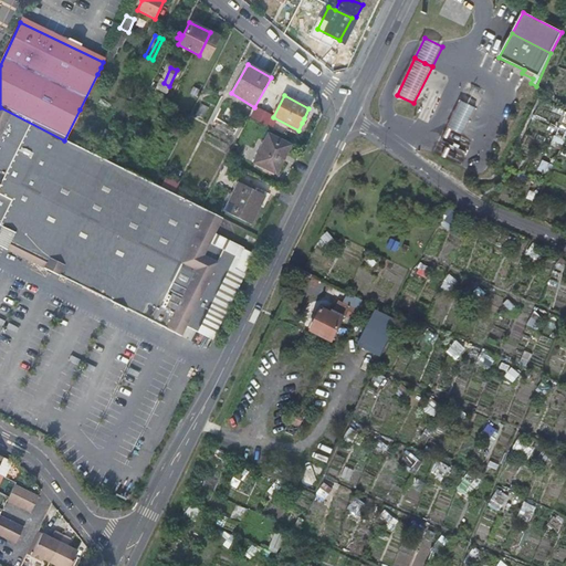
[(477,108),(461,101),(448,127),(463,135),(477,108)]
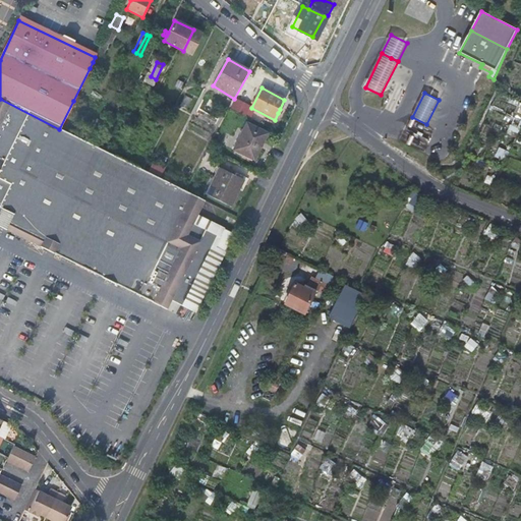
[(185,95),(181,107),(188,109),(192,98),(185,95)]
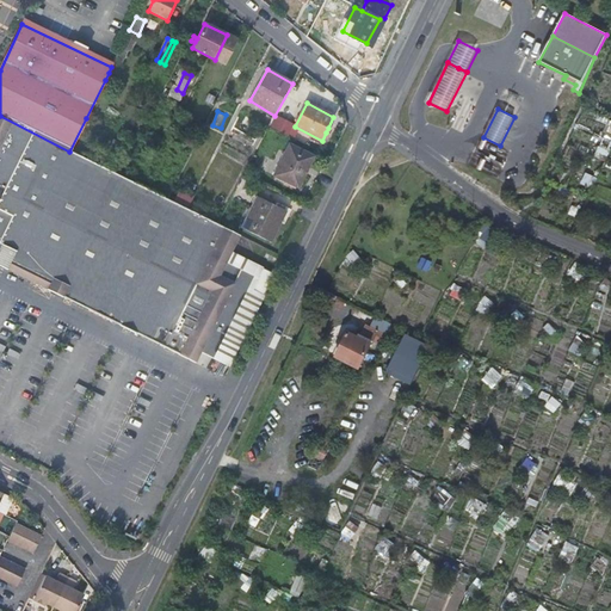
[(0,250),(34,266),(30,273),(32,273),(30,277),(41,283),(44,285),(179,352),(192,359),(198,347),(227,360),(269,272),(222,251),(232,232),(216,224),(189,210),(186,209),(170,201),(152,191),(98,165),(96,164),(69,152),(0,116),(0,250)]
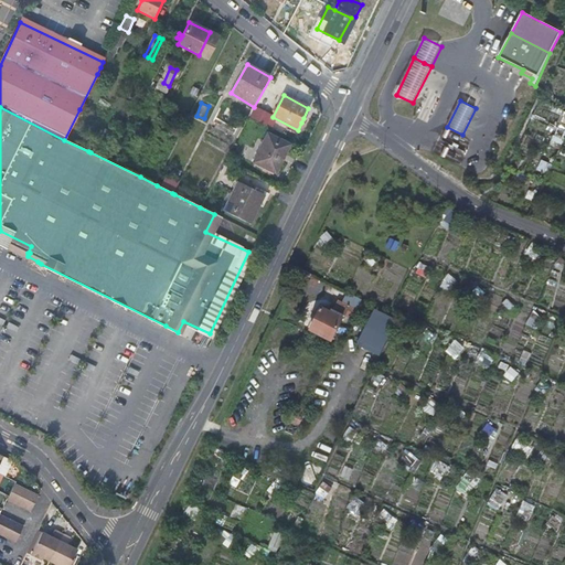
[(288,146),(268,135),(253,163),(274,174),(288,146)]
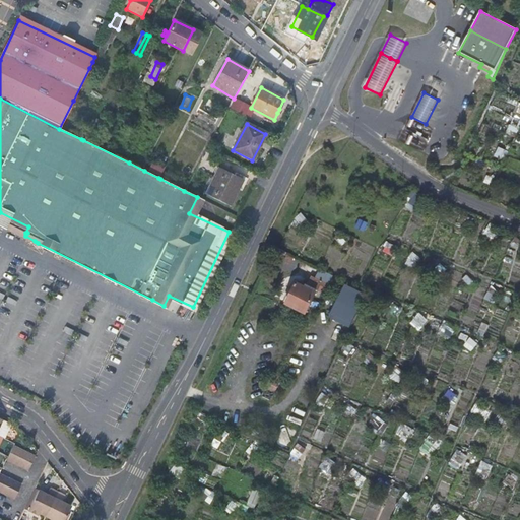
[(204,193),(224,204),(235,183),(232,181),(233,176),(216,168),(204,193)]
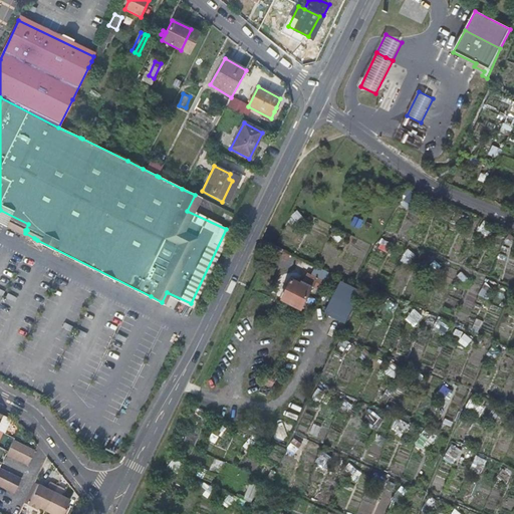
[(232,181),(222,202),(226,204),(239,178),(230,174),(229,179),(232,181)]
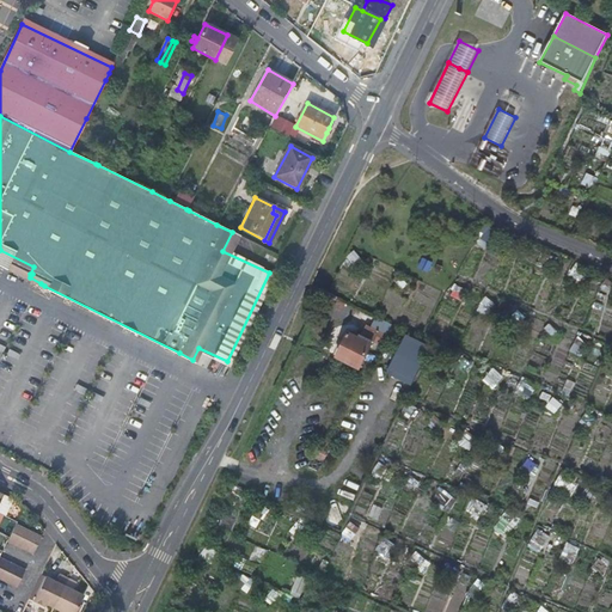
[(482,242),(489,245),(496,233),(488,230),(482,242)]
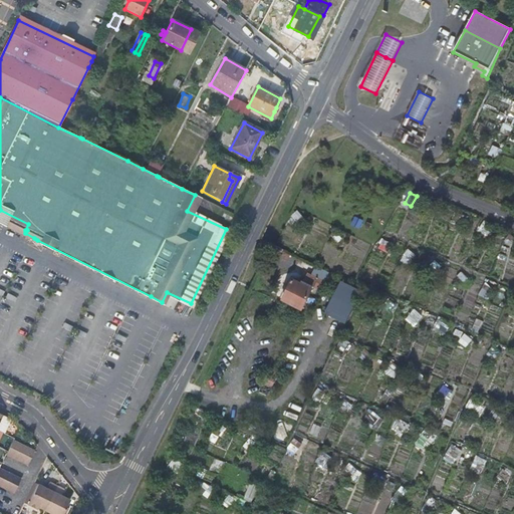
[(0,221),(25,233),(27,230),(25,230),(28,224),(0,210),(0,221)]
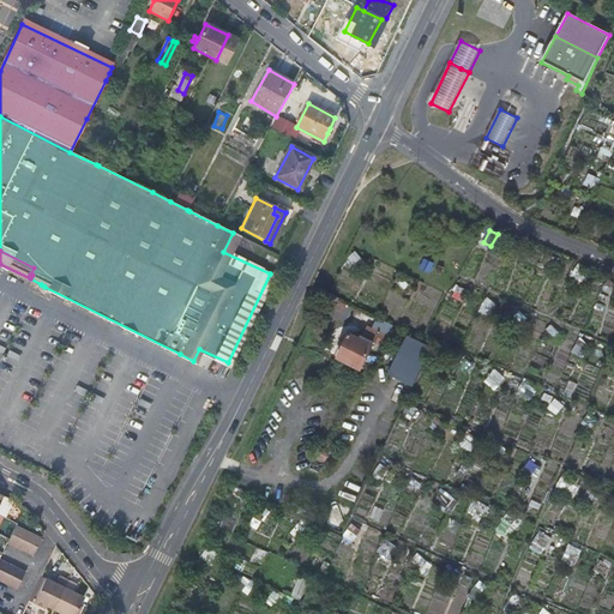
[(431,272),(435,263),(426,258),(421,269),(431,272)]
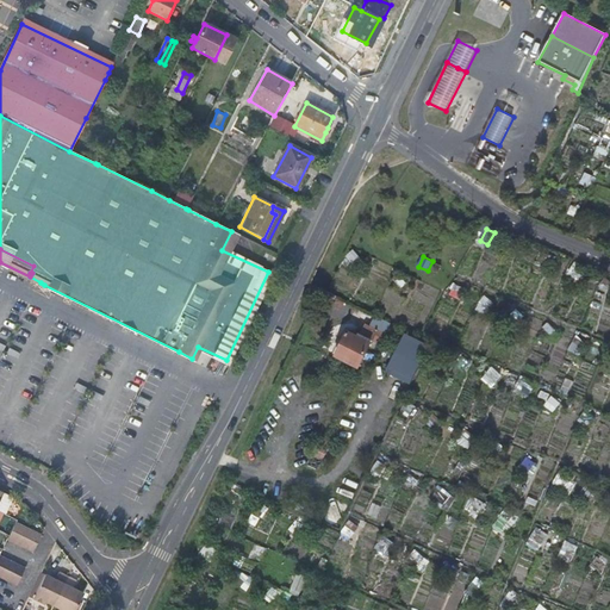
[(462,302),(466,290),(454,286),(450,297),(462,302)]
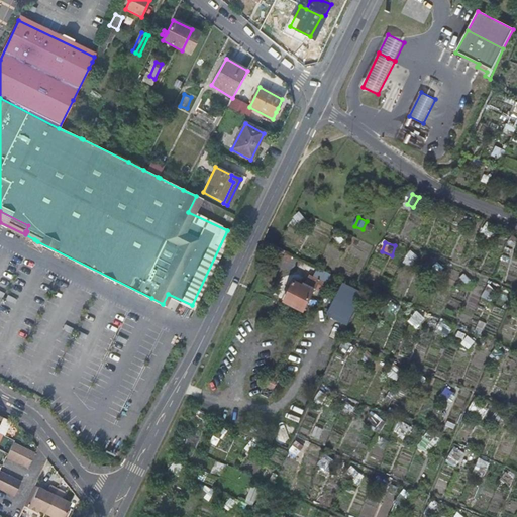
[(404,262),(414,268),(420,255),(410,249),(404,262)]
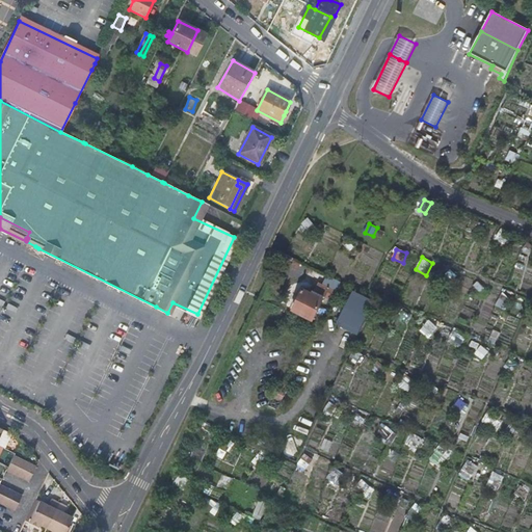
[(335,278),(323,273),(319,281),(330,286),(335,278)]
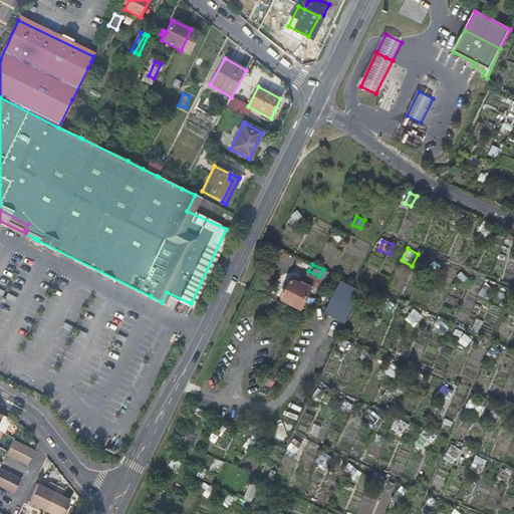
[(315,275),(308,272),(304,281),(310,284),(315,275)]
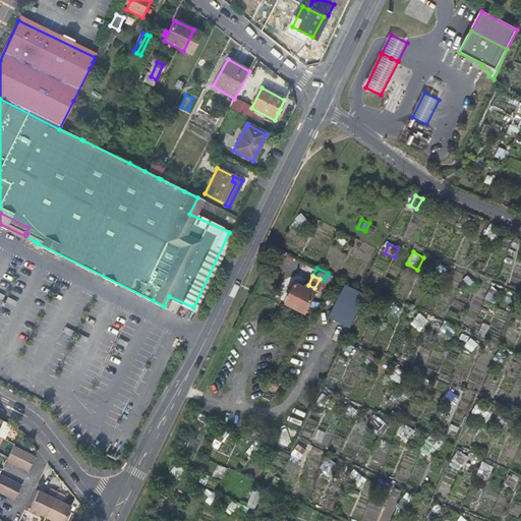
[(316,292),(298,282),(287,302),(306,312),(316,292)]
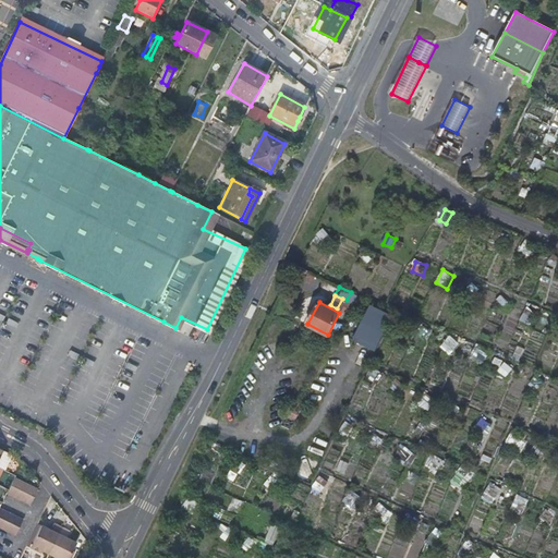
[(354,340),(378,351),(396,315),(372,303),(354,340)]
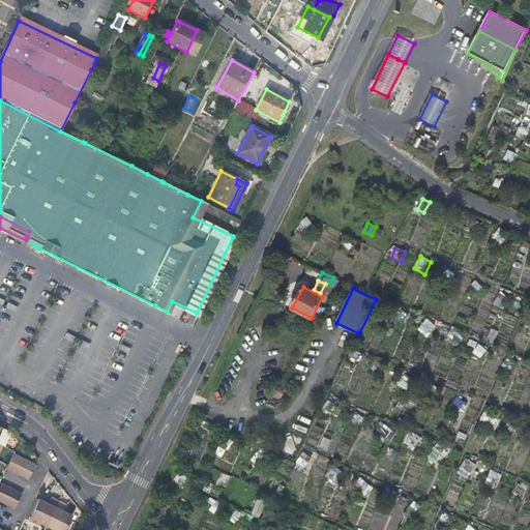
[(492,312),(502,315),(508,295),(499,292),(492,312)]
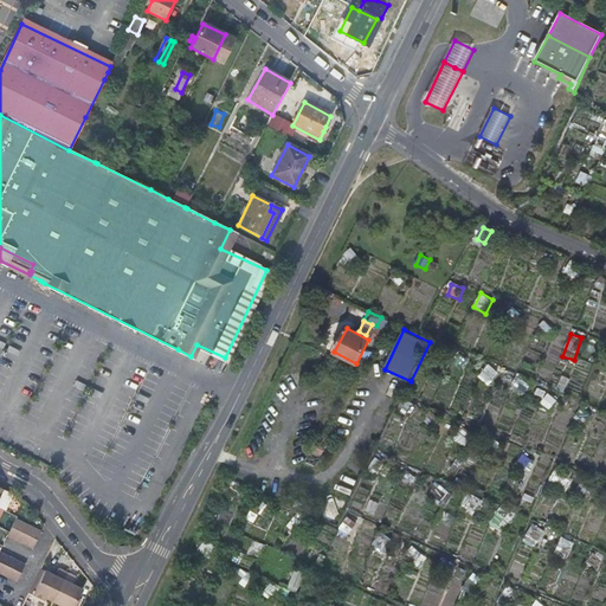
[(449,373),(458,376),(462,367),(452,363),(449,373)]
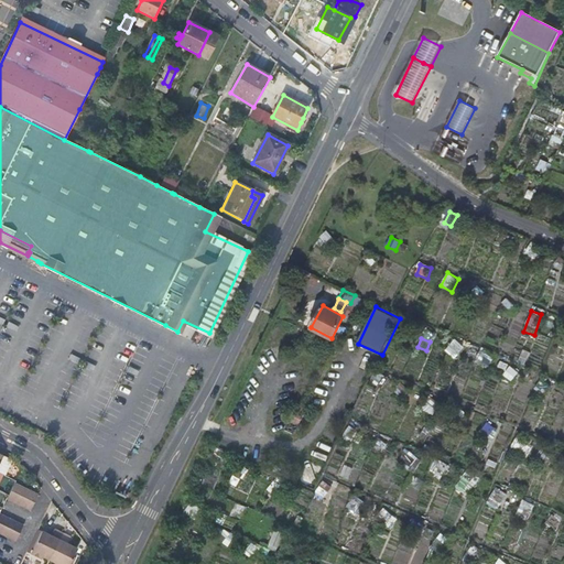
[(457,357),(465,346),(455,338),(446,349),(457,357)]
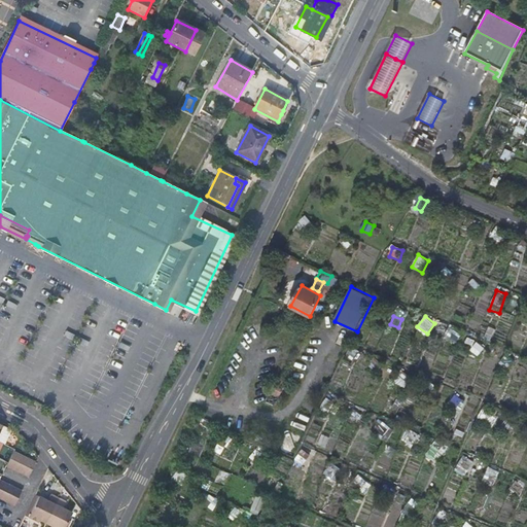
[(445,338),(455,345),(462,335),(452,327),(445,338)]
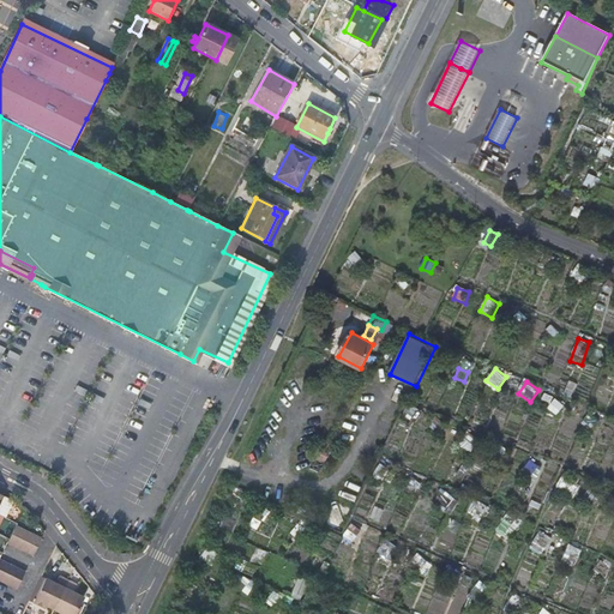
[(582,423),(593,429),(600,419),(589,413),(582,423)]
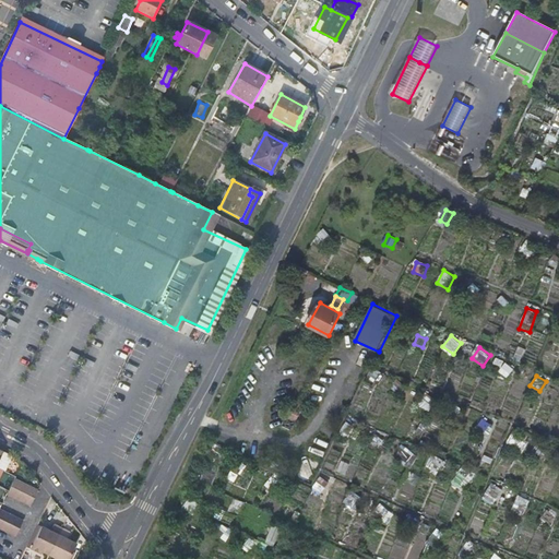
[(301,409),(290,405),(286,414),(297,418),(301,409)]
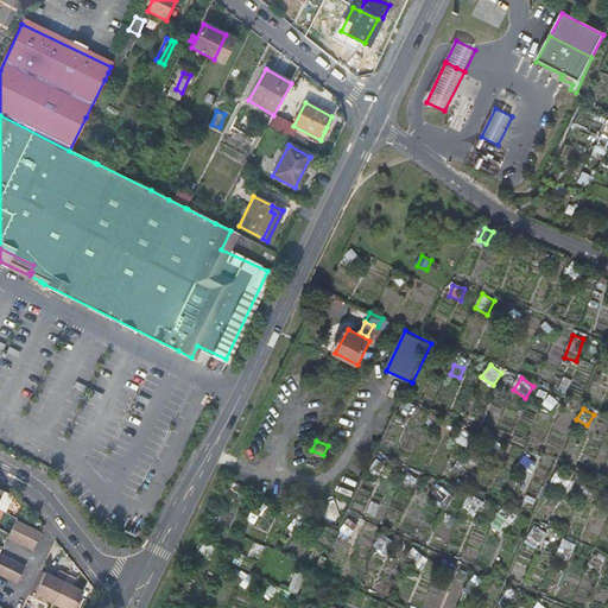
[(518,467),(529,476),(538,463),(527,455),(518,467)]
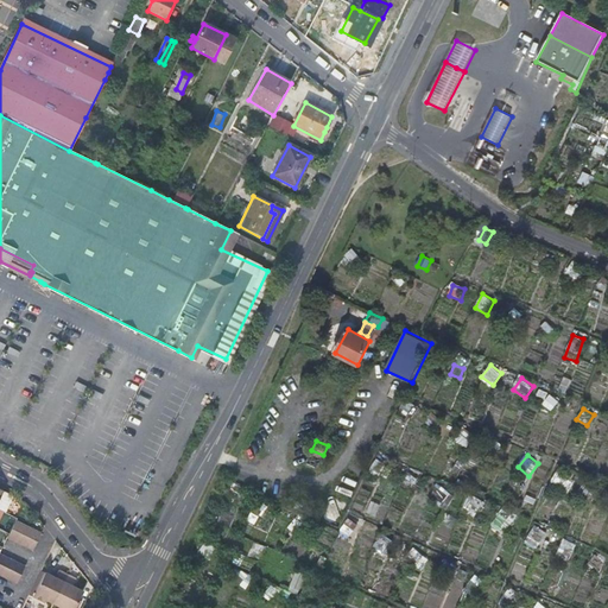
[(552,485),(572,491),(576,475),(557,469),(552,485)]
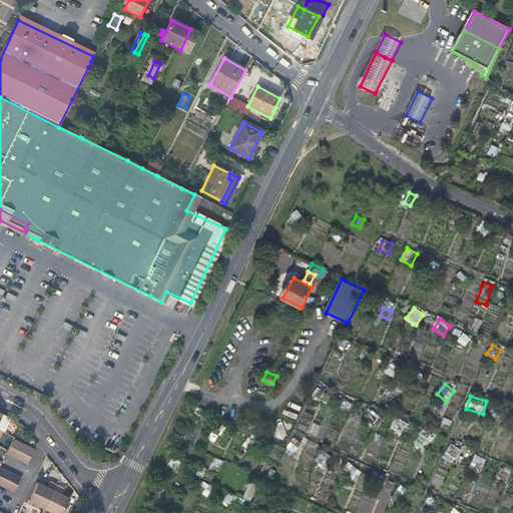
[(365,416),(373,425),(381,418),(374,409),(365,416)]
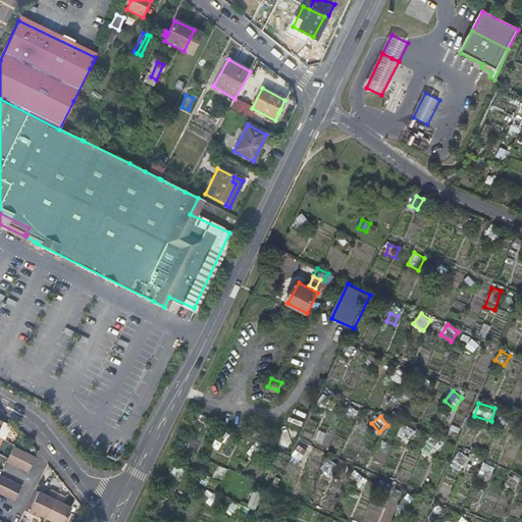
[(0,435),(5,438),(11,425),(2,420),(0,423),(0,435)]
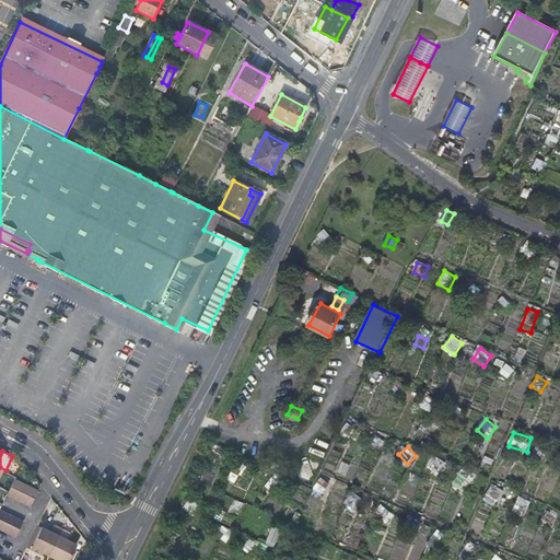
[(427,470),(441,477),(447,462),(433,455),(427,470)]
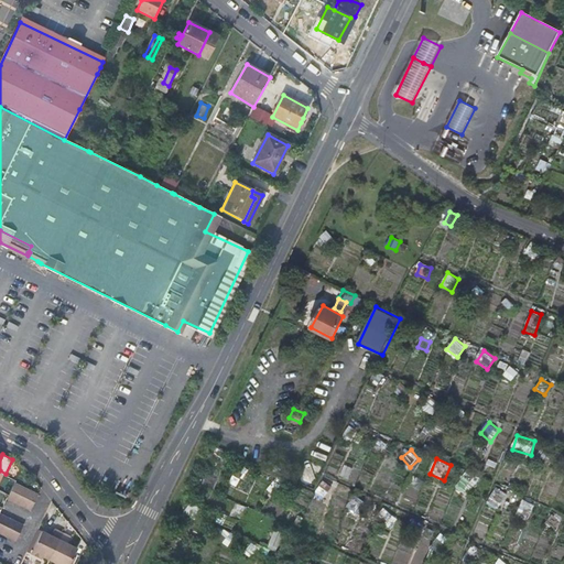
[(346,465),(342,476),(348,478),(353,468),(346,465)]
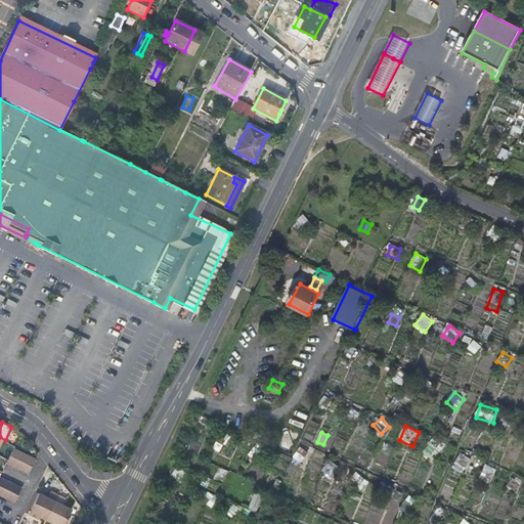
[(432,440),(424,453),(436,460),(443,446),(432,440)]
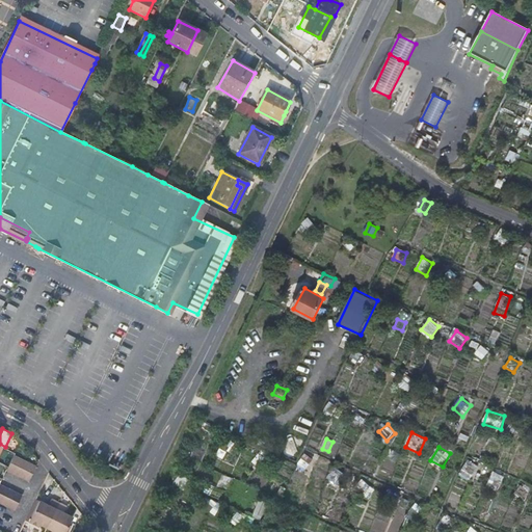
[(7,469),(15,473),(22,456),(15,453),(8,466),(7,469)]
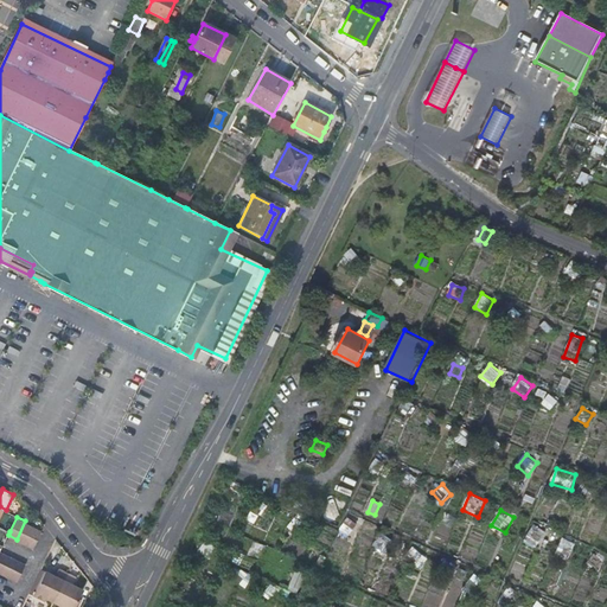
[(17,540),(25,543),(33,525),(25,521),(17,540)]
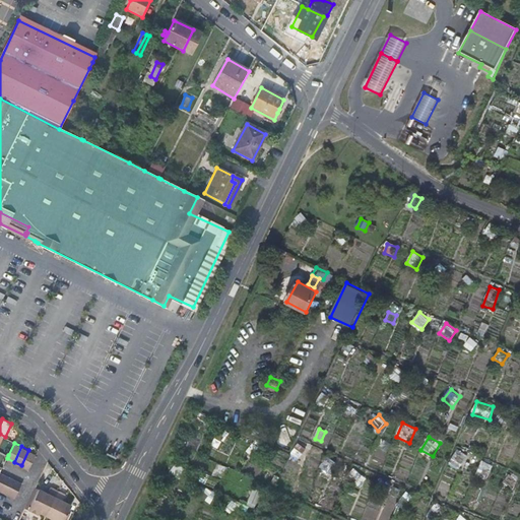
[(295,447),(288,459),(298,463),(303,451),(295,447)]
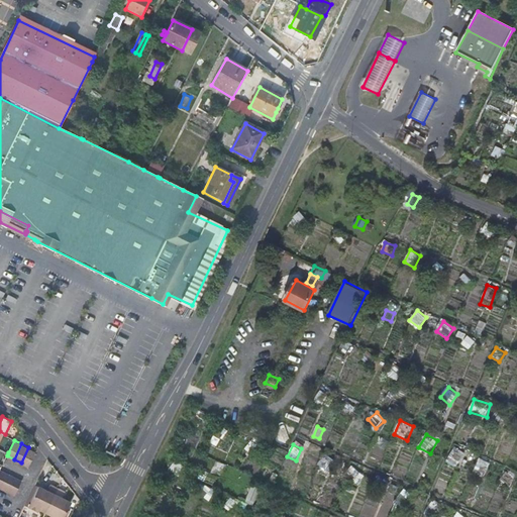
[(456,445),(446,460),(456,468),(467,452),(456,445)]
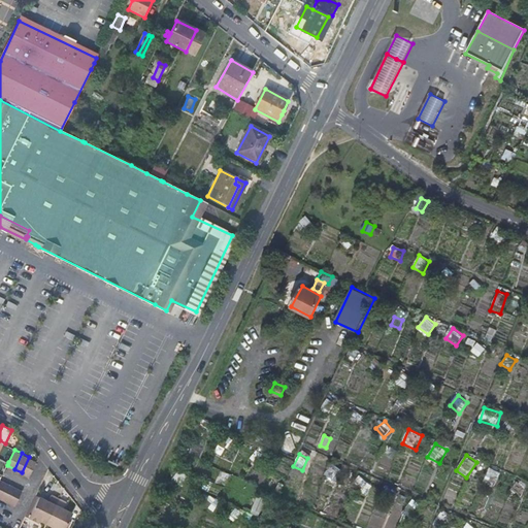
[(29,476),(36,461),(29,457),(22,472),(29,476)]
